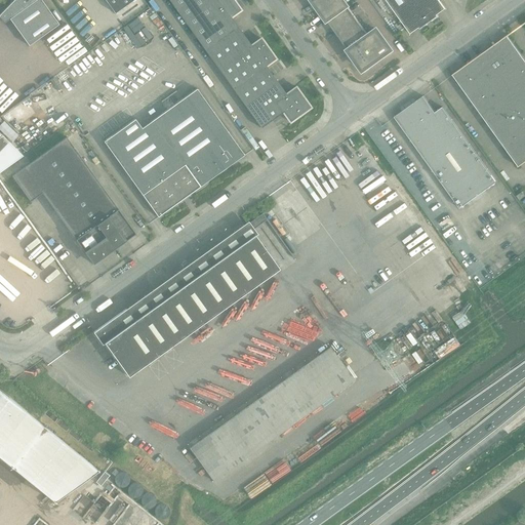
[(13,0),(0,13),(0,17),(5,23),(9,19),(29,46),(58,25),(41,0),(13,0)]
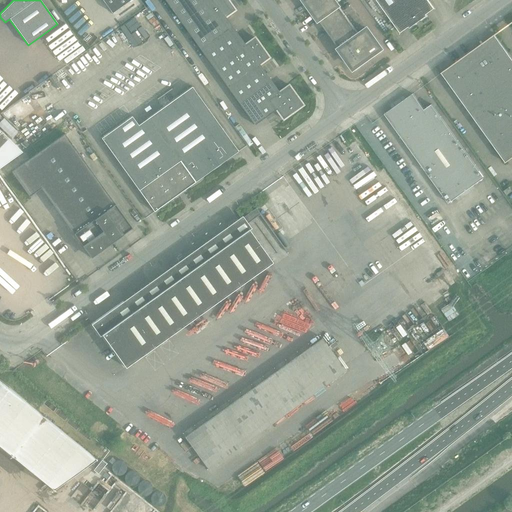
[(102,0),(113,14),(132,0),(102,0)]
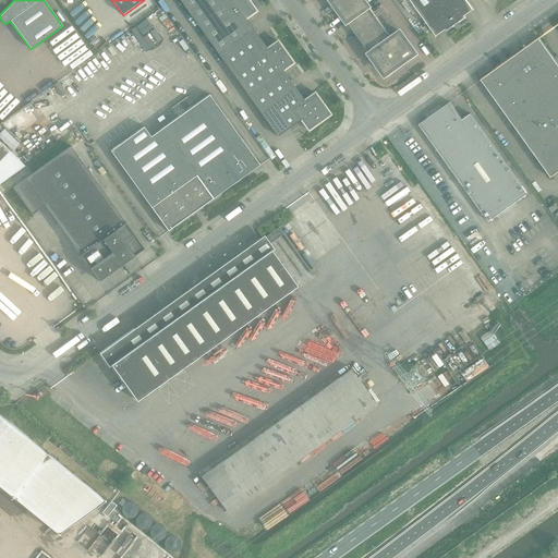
[(184,0),(181,2),(207,38),(253,7),(247,0),(184,0)]
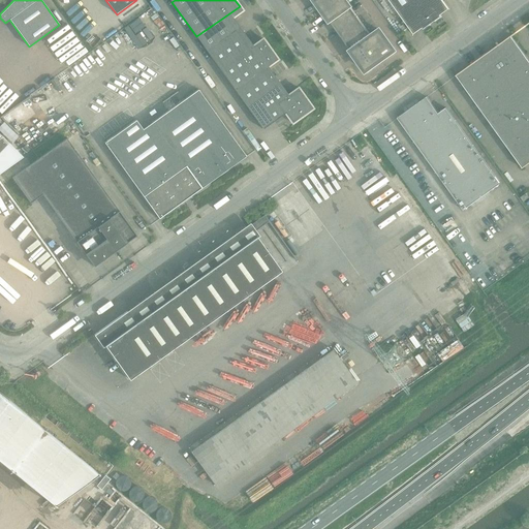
[(315,0),(351,51),(371,36),(345,0),(315,0)]
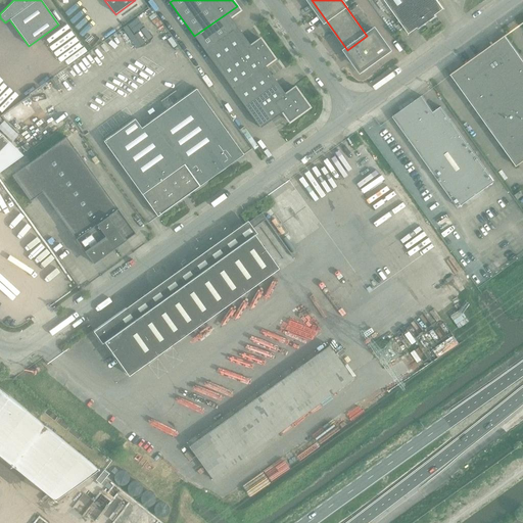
[(384,0),(409,34),(418,28),(419,29),(436,16),(435,15),(444,9),(437,0),(384,0)]
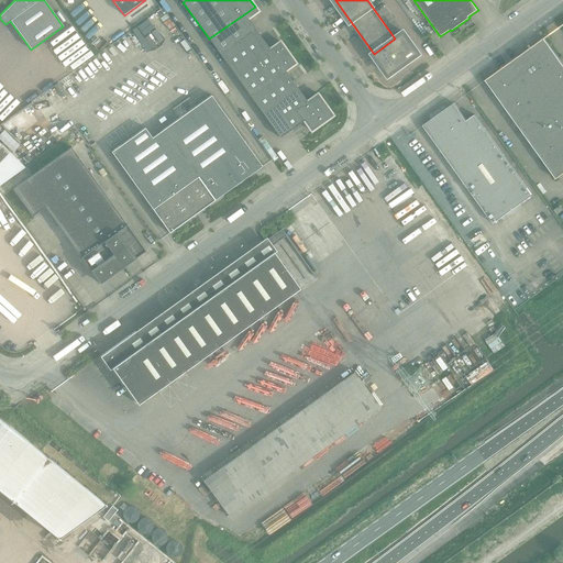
[(209,39),(235,75),(271,51),(269,48),(247,19),(258,11),(255,7),(209,39)]
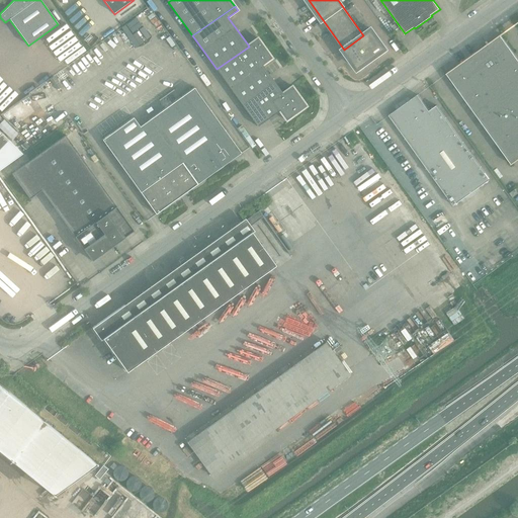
[(358,69),(386,50),(372,29),(363,35),(344,50),(358,69)]
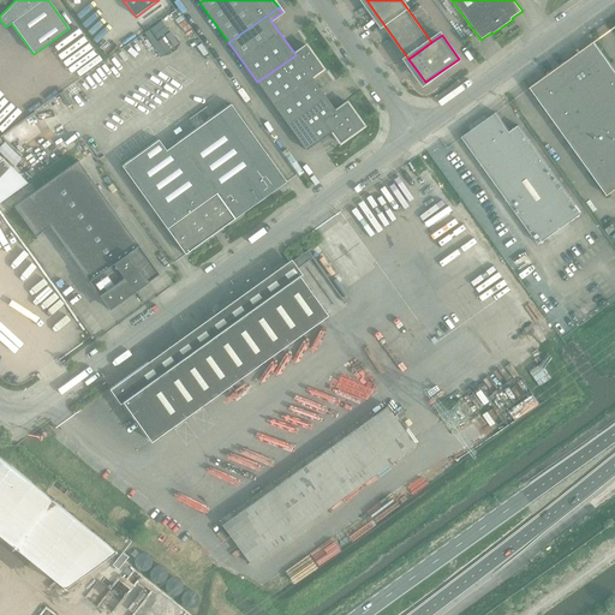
[(596,41),(530,88),(531,89),(531,88),(607,195),(608,196),(614,190),(614,70),(595,42),(596,42),(596,41)]
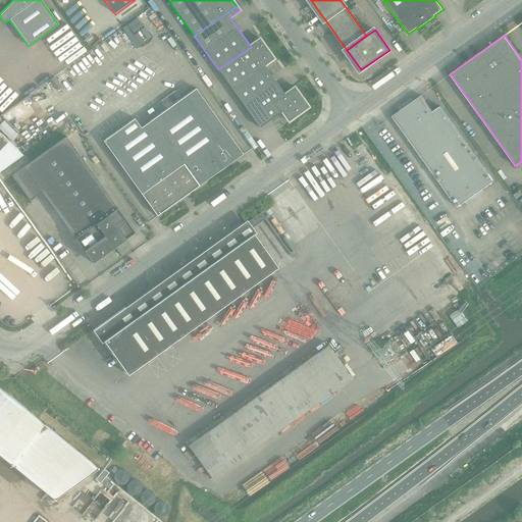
[(218,69),(242,104),(274,81),(264,66),(274,59),(259,39),(250,45),(251,47),(218,69)]
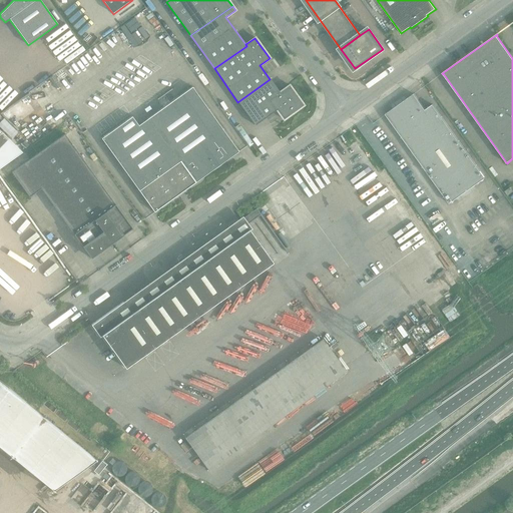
[(237,102),(254,125),(277,110),(284,119),(304,105),(289,85),(280,92),(270,79),(237,102)]
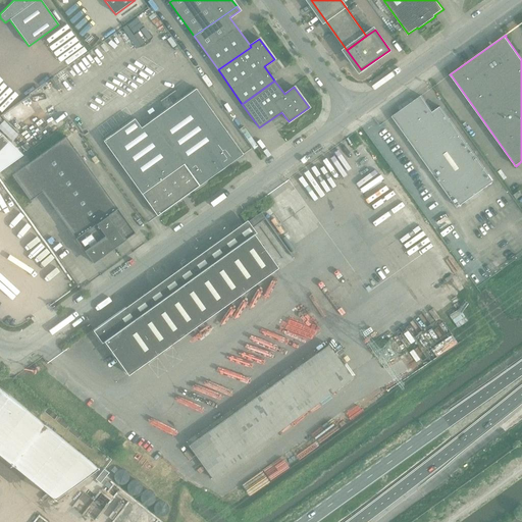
[(196,89),(152,120),(141,127),(135,118),(103,141),(156,215),(242,154),(196,89)]
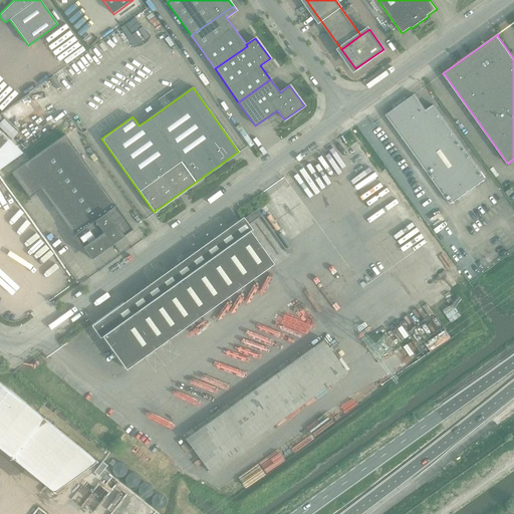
[(434,104),(426,110),(415,94),(387,114),(451,204),(486,178),(434,104)]
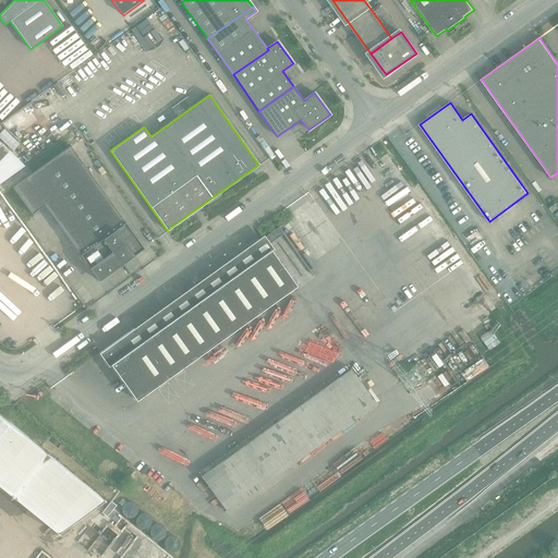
[(0,182),(24,166),(0,142),(0,182)]
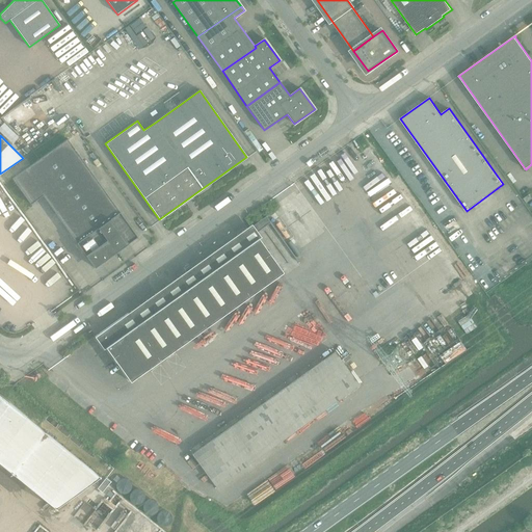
[(30,205),(43,195),(94,268),(137,237),(68,139),(11,179),(30,205)]
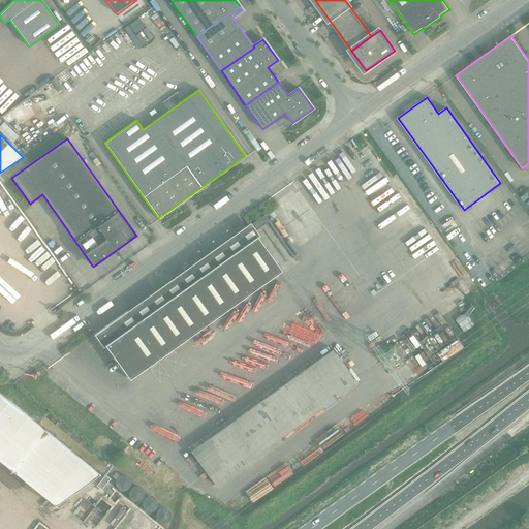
[(178,278),(172,281),(204,327),(281,271),(253,232),(269,221),(265,215),(249,226),(245,229),(238,235),(199,261),(178,278)]
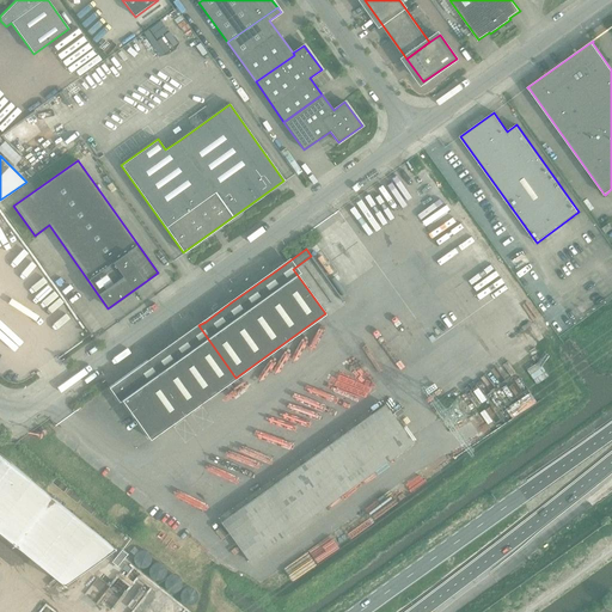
[(147,360),(109,387),(120,403),(122,401),(150,439),(236,378),(199,325),(148,362),(147,360)]
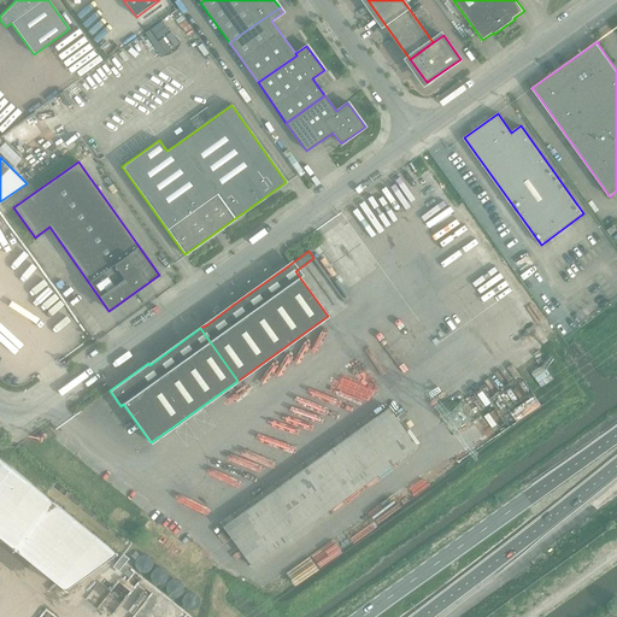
[(417,446),(388,407),(222,527),(251,565),(417,446)]
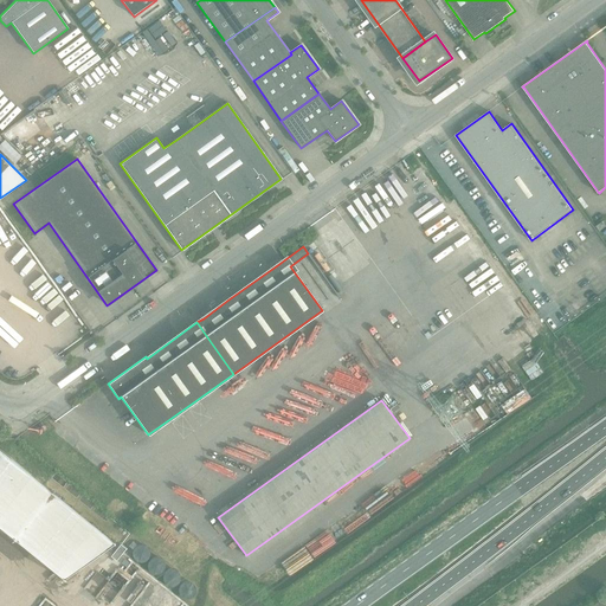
[(121,545),(110,556),(116,561),(126,549),(121,545)]
